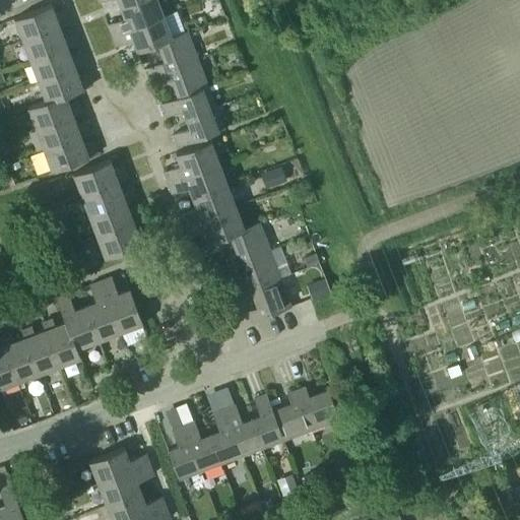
[(108,23),(112,34),(164,14),(157,0),(135,0),(120,6),(124,17),(108,23)]
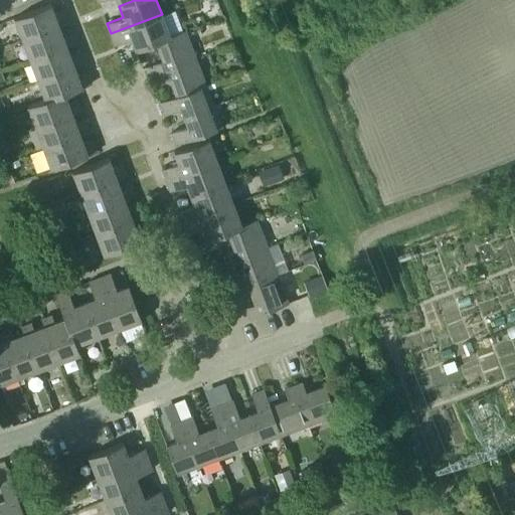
[(14,17),(22,39),(57,25),(67,22),(63,9),(54,13),(50,3),(14,17)]
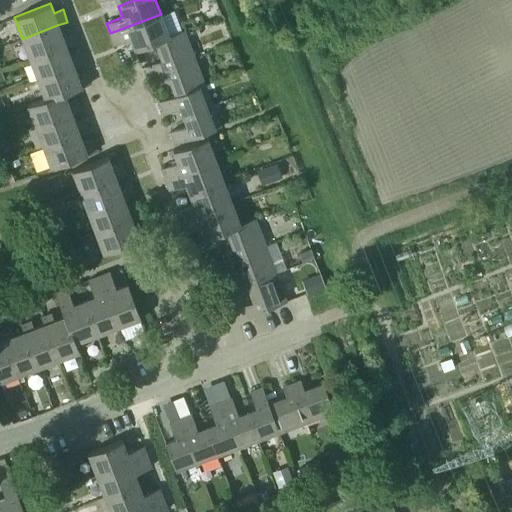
[(178,30),(187,27),(181,8),(172,10),(178,30)]
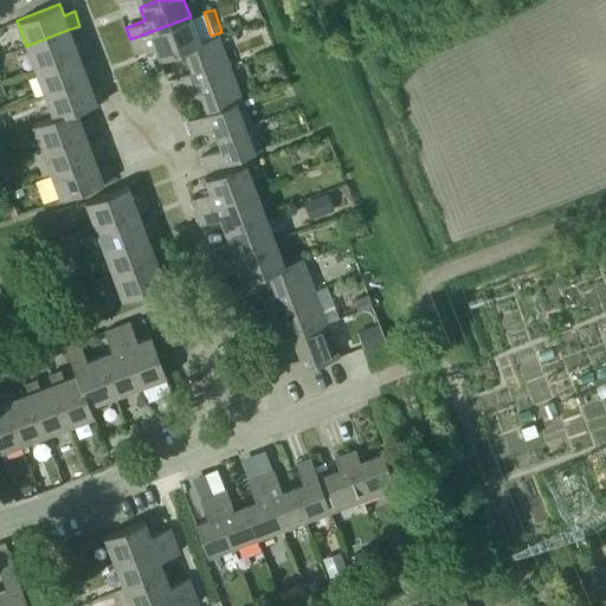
[(200,42),(191,17),(130,39),(135,52),(154,45),(159,59),(184,50),(182,49),(200,42)]
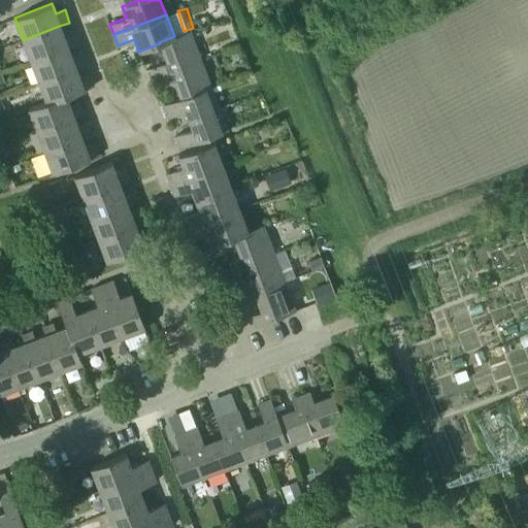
[(77,43),(72,31),(62,34),(59,26),(23,40),(30,61),(67,46),(67,47),(77,43)]
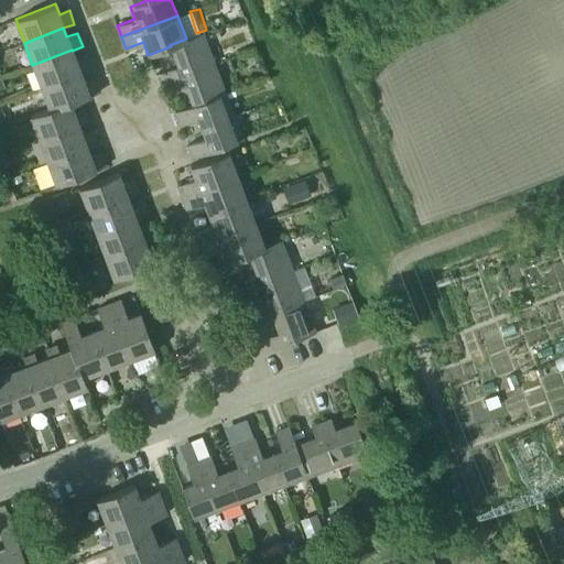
[(171,79),(215,63),(203,32),(186,39),(170,45),(171,46),(177,66),(167,69),(171,79)]
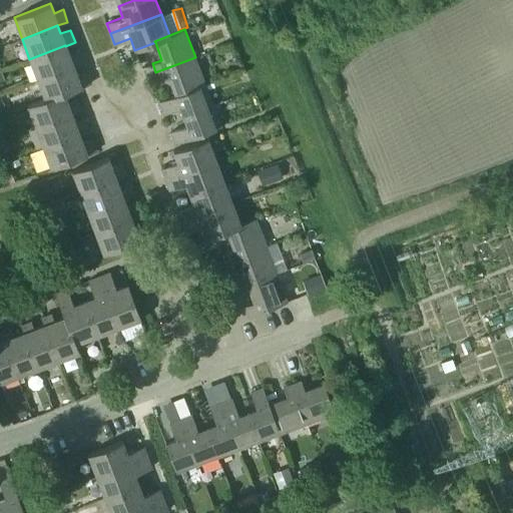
[(29,59),(37,79),(73,66),(83,62),(78,50),(68,54),(65,46),(65,45),(29,59)]
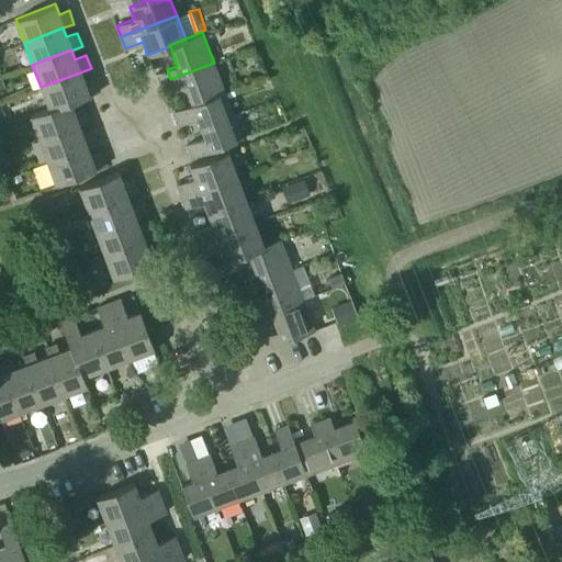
[(192,104),(225,92),(214,63),(170,79),(173,89),(184,85),(192,103),(192,104)]
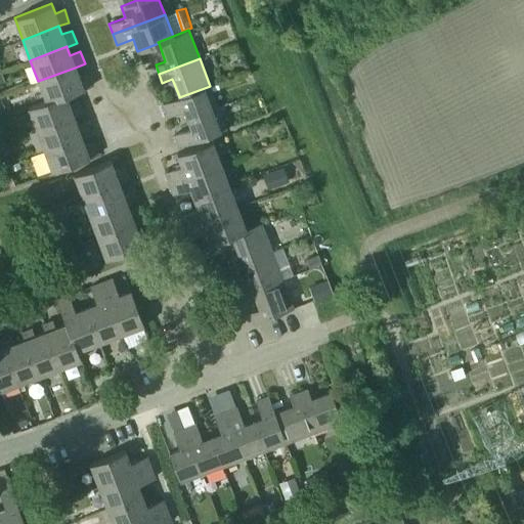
[(64,95),(77,91),(92,85),(88,72),(78,76),(75,68),(38,81),(45,100),(46,101),(63,94),(64,95)]
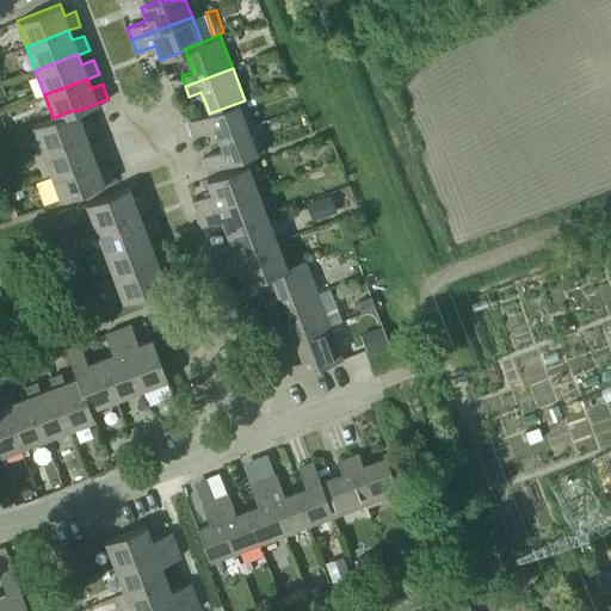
[(218,139),(254,124),(245,100),(209,113),(209,112),(190,119),(195,134),(214,127),(218,139)]
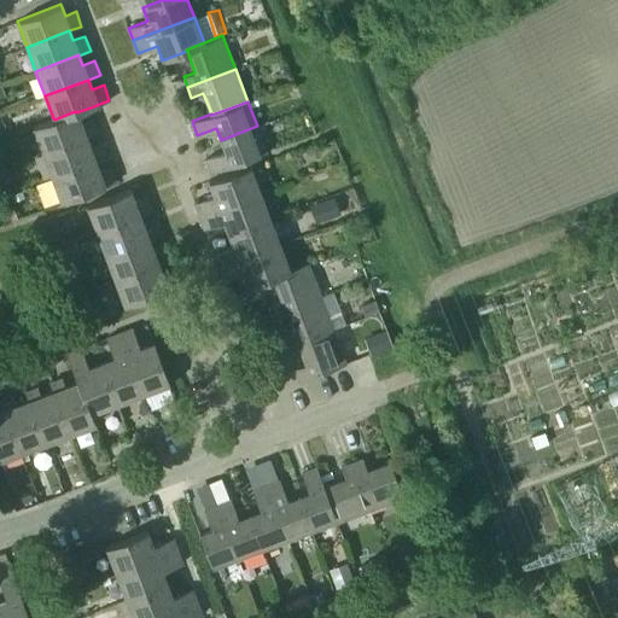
[(80,122),(76,112),(75,111),(54,120),(53,118),(33,127),(42,152),(85,135),(85,136),(97,132),(92,117),(80,122)]
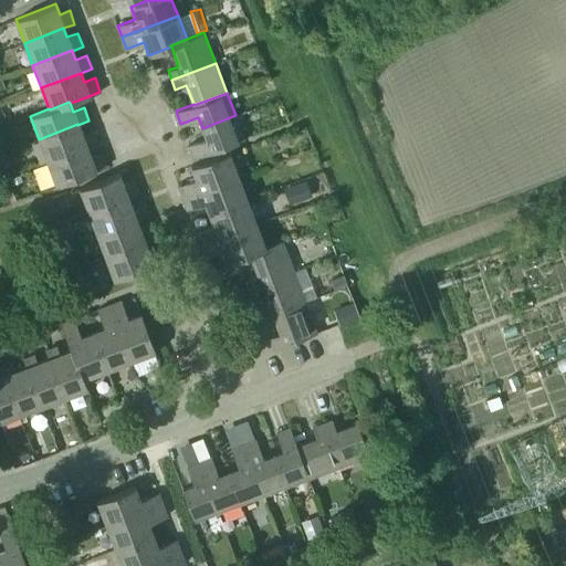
[(194,158),(244,138),(236,115),(202,128),(206,138),(188,145),(194,158)]
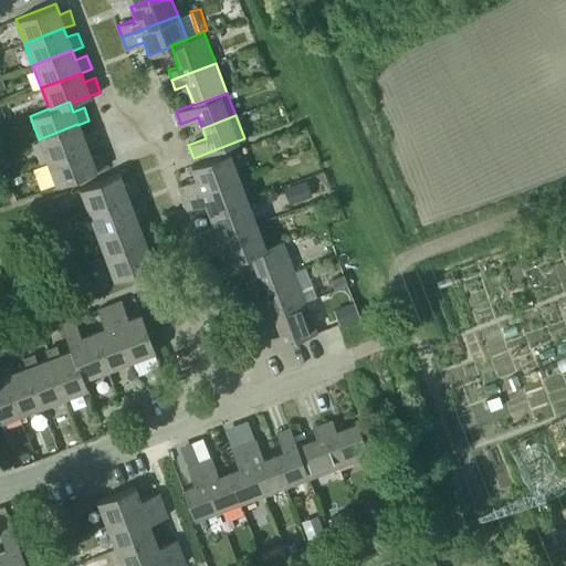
[(81,134),(77,125),(77,124),(39,139),(48,161),(86,147),(97,143),(92,129),(81,134)]
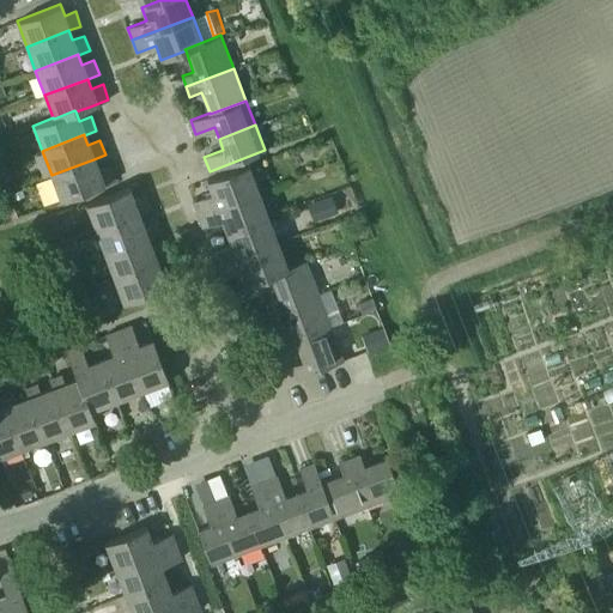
[(97,169),(93,159),(52,175),(60,200),(114,180),(109,164),(97,169)]
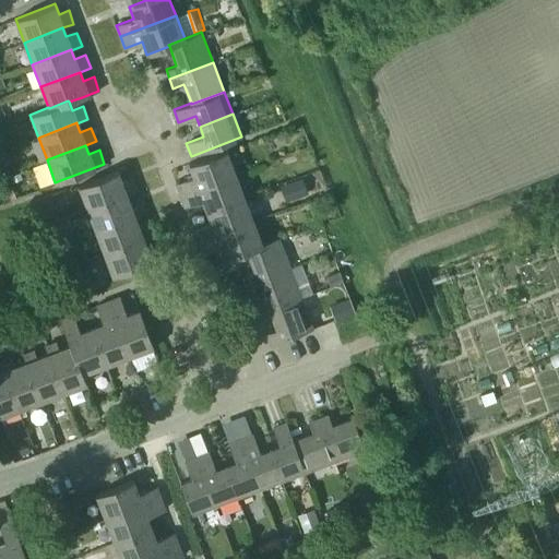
[(3,150),(0,151),(0,167),(9,164),(3,150)]
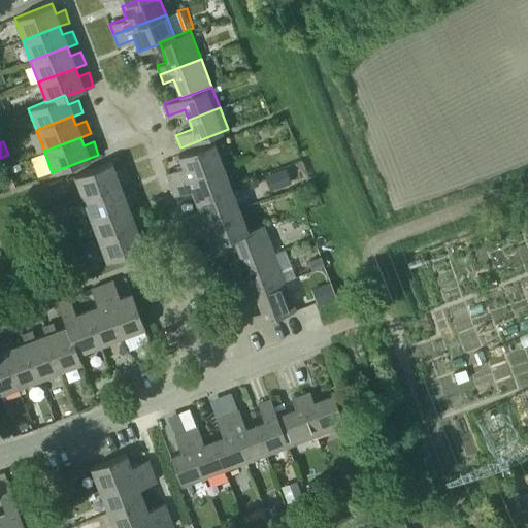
[(166,173),(170,185),(223,165),(213,141),(177,155),(183,167),(166,173)]
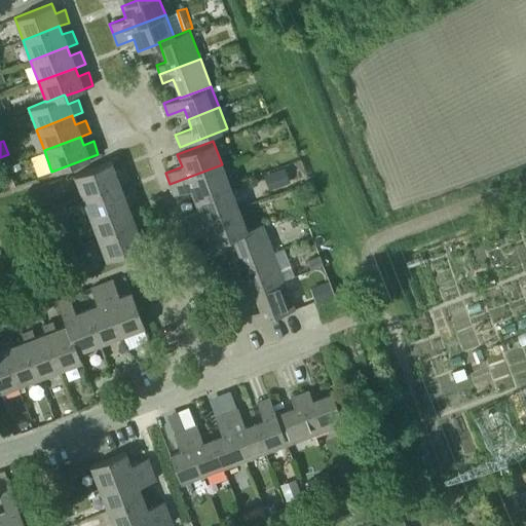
[(119,182),(119,183),(128,180),(123,166),(115,171),(111,160),(74,175),(81,196),(119,182)]
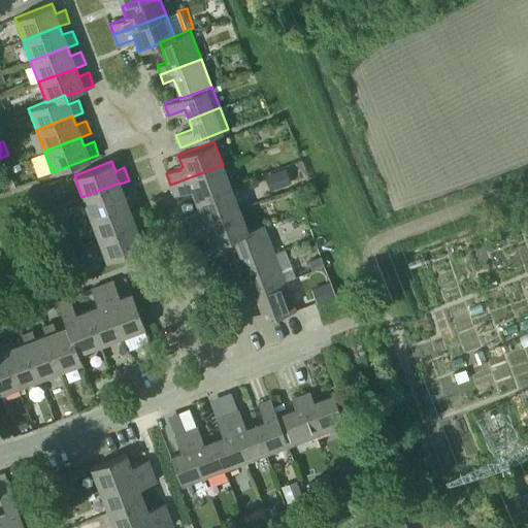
[(19,163),(10,166),(12,171),(21,168),(19,163)]
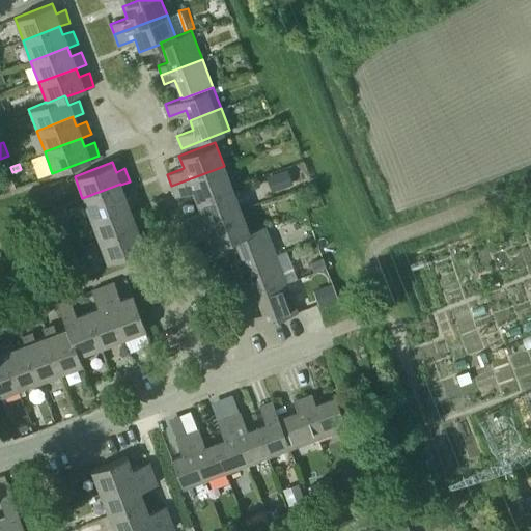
[(192,190),(196,201),(232,188),(224,166),(171,186),(175,196),(192,190)]
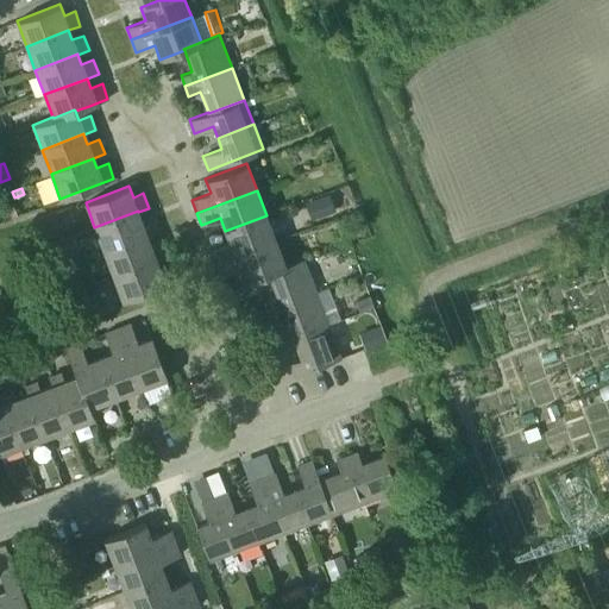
[(318,218),(337,211),(330,193),(312,200),(318,218)]
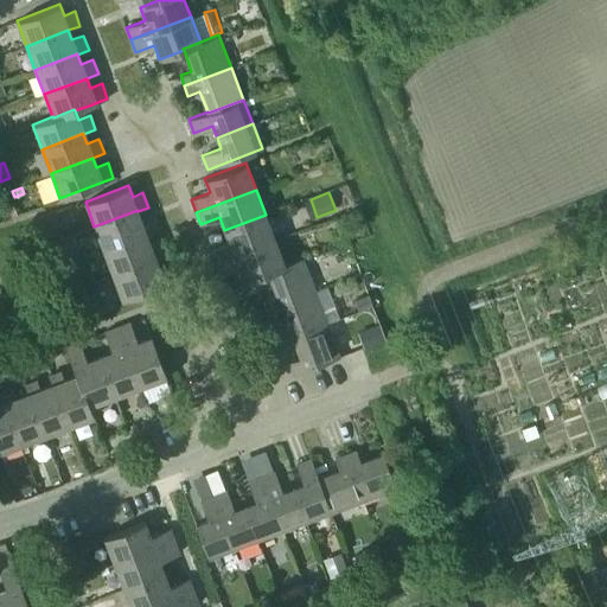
[(147,235),(158,231),(152,217),(141,221),(138,211),(138,210),(94,227),(103,250),(147,235)]
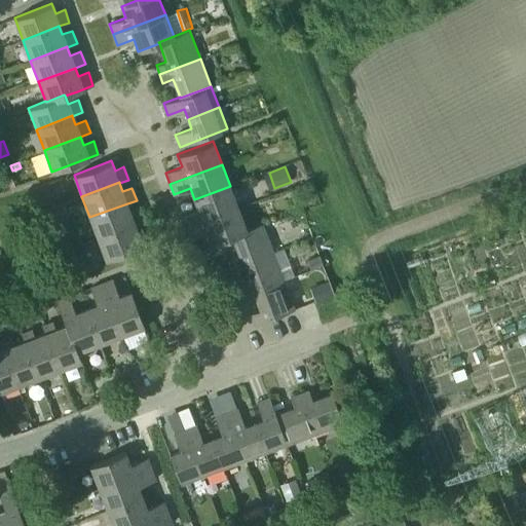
[(238,208),(230,186),(194,199),(198,211),(182,217),(186,227),(238,208)]
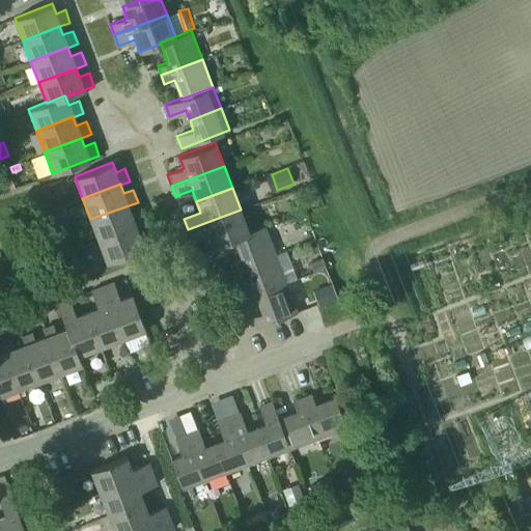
[(90,219),(99,241),(136,226),(145,223),(141,211),(132,214),(129,205),(90,219)]
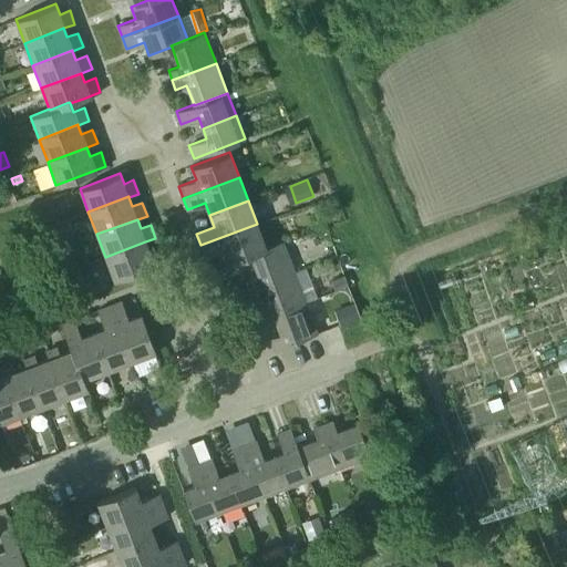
[(227,264),(249,255),(249,254),(266,248),(266,247),(257,224),(200,245),(205,257),(223,250),(227,264)]
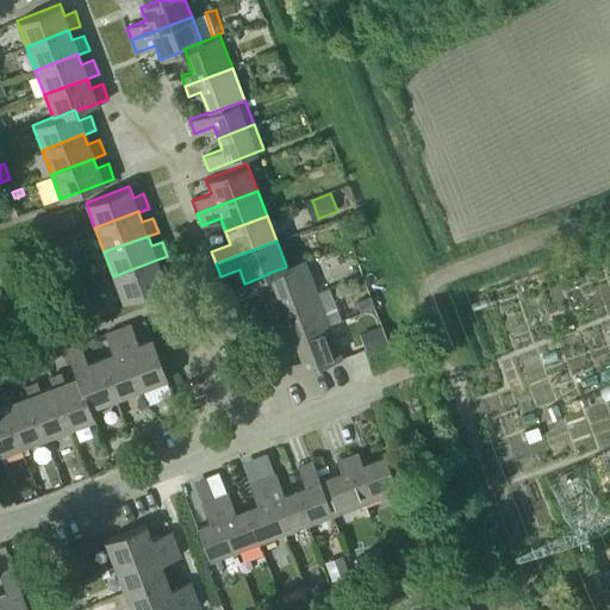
[(305,259),(286,266),(286,267),(268,273),(268,274),(277,296),(266,299),(269,310),(317,292),(305,259)]
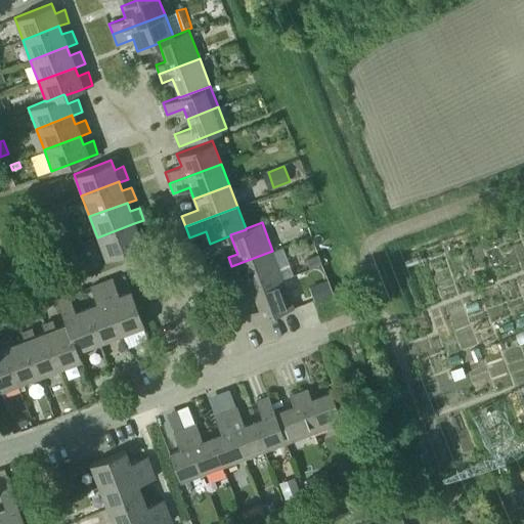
[(105,259),(151,242),(146,228),(137,231),(134,223),(97,237),(105,259)]
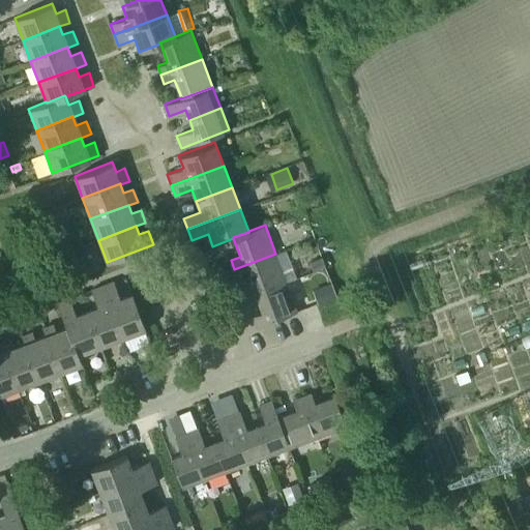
[(286,282),(275,254),(234,269),(237,278),(247,274),(255,293),(286,282)]
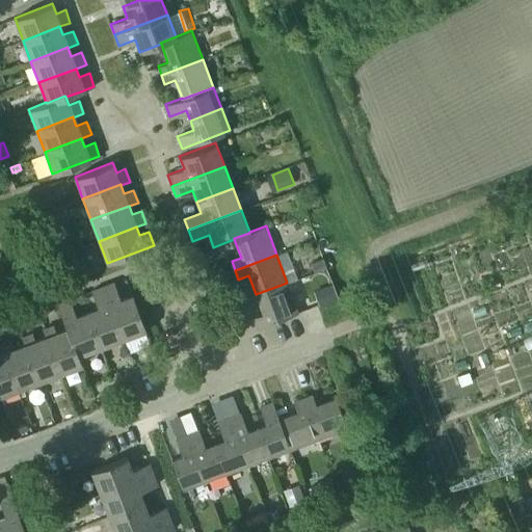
[(323,258),(311,262),(315,273),(326,268),(323,258)]
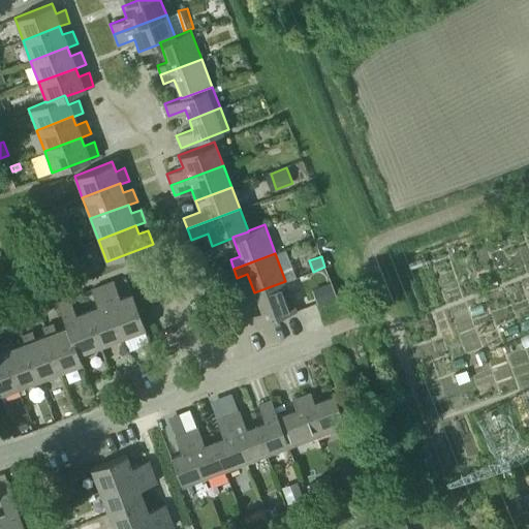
[(145,329),(131,292),(119,297),(113,280),(102,284),(122,337),(145,329)]
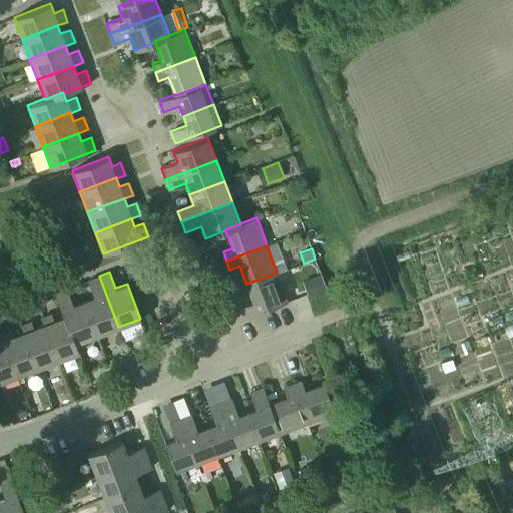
[(288,301),(277,273),(246,284),(253,303),(243,306),(247,316),(288,301)]
